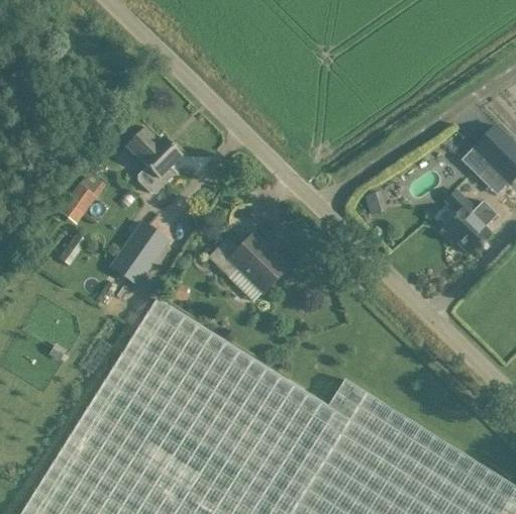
[(515,139),(498,121),(474,145),(509,182),(515,174),(515,139)]
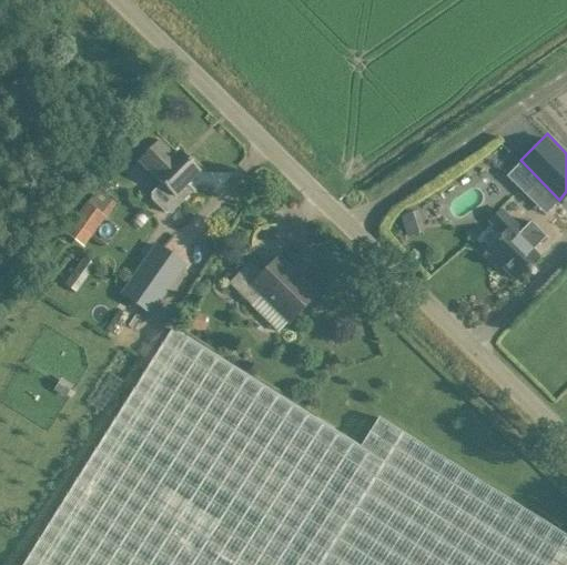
[(160,138),(139,159),(161,181),(152,190),(153,197),(165,209),(172,210),(195,188),(189,181),(201,169),(181,148),(175,153),(160,138)]
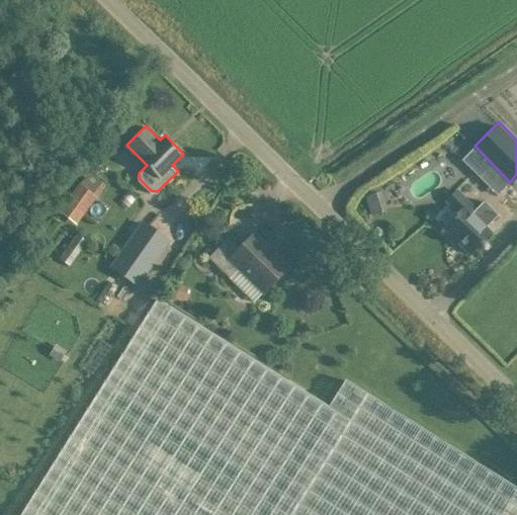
[(96,195),(79,182),(66,199),(83,211),(96,195)]
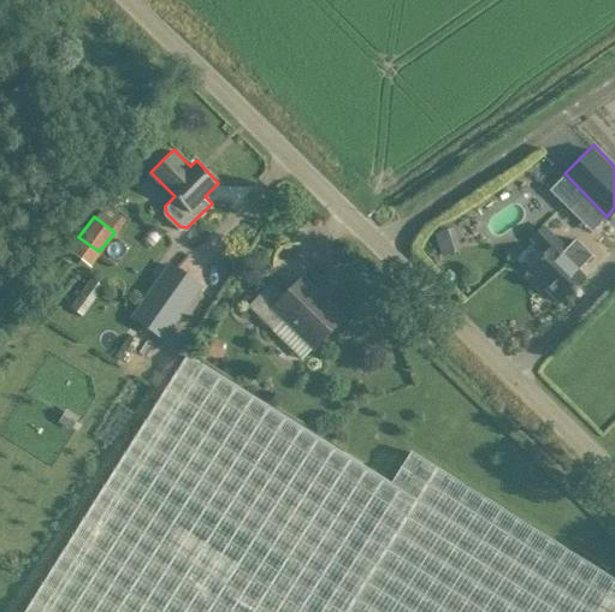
[(528,268),(561,299),(584,275),(578,269),(595,253),(578,237),(568,248),(544,225),(532,237),(547,250),(528,268)]
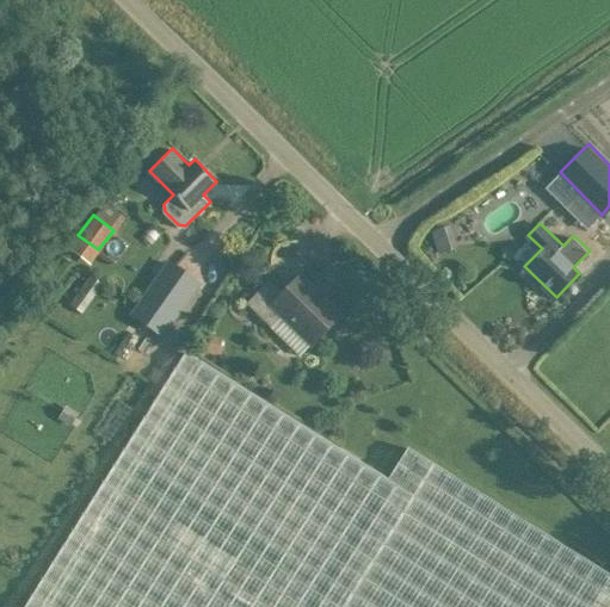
[(170,260),(139,305),(141,307),(160,320),(170,327),(201,282),(170,260)]
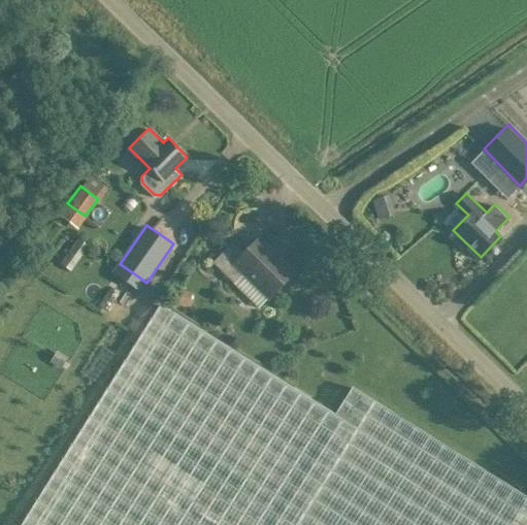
[(233,240),(213,261),(234,282),(244,271),(269,296),(295,271),(281,258),(284,255),(272,244),(270,248),(259,236),(244,252),(233,240)]
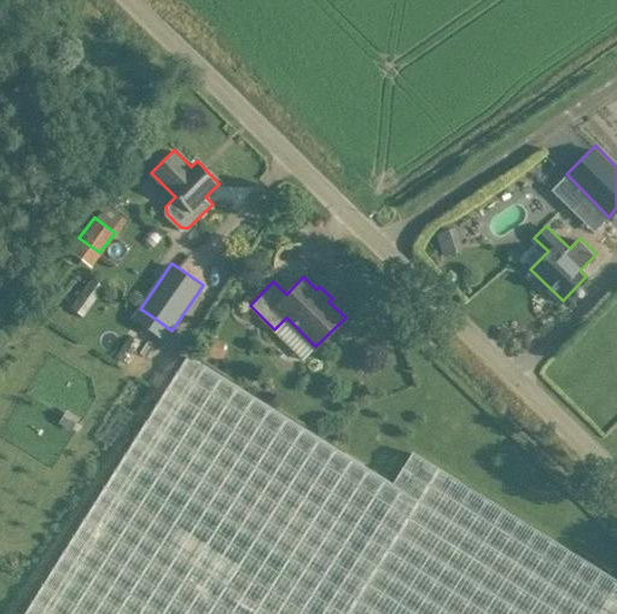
[(153,337),(162,323),(143,310),(134,323),(153,337)]
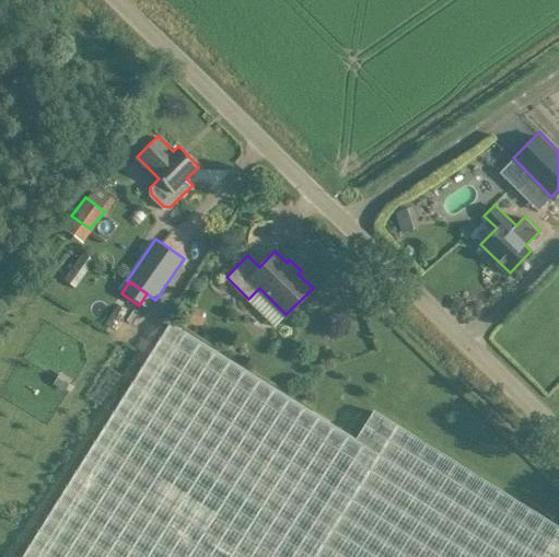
[(202,324),(205,309),(187,305),(184,321),(202,324)]
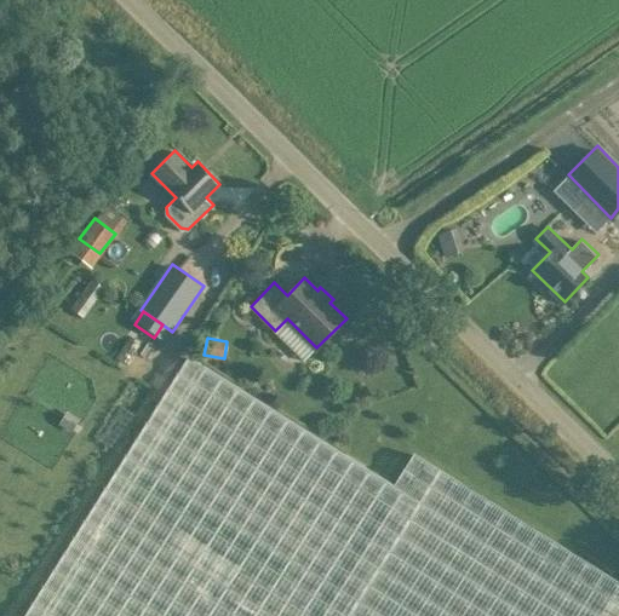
[(618,580),(440,467),(414,452),(394,484),(189,355),(23,615),(618,615),(618,580)]
